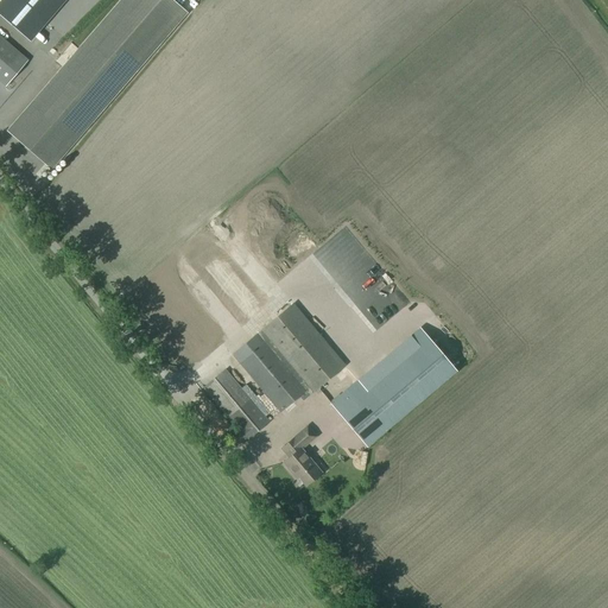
[(171,0),(119,0),(6,131),(51,171),(188,13),(171,0)]
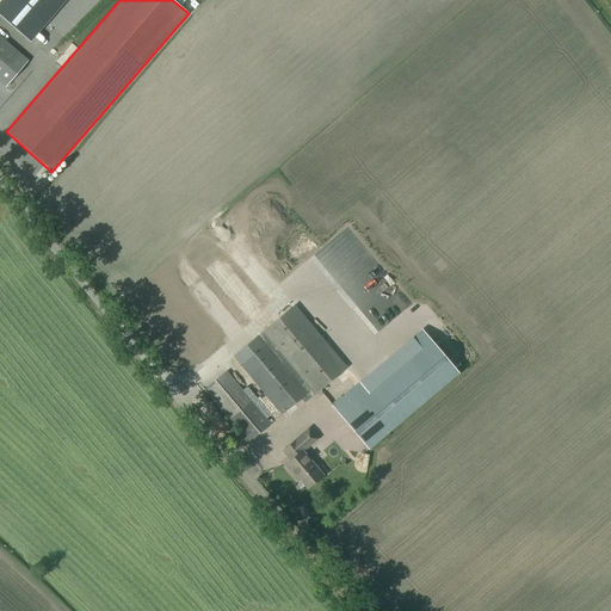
[(19,0),(47,24),(67,0),(19,0)]
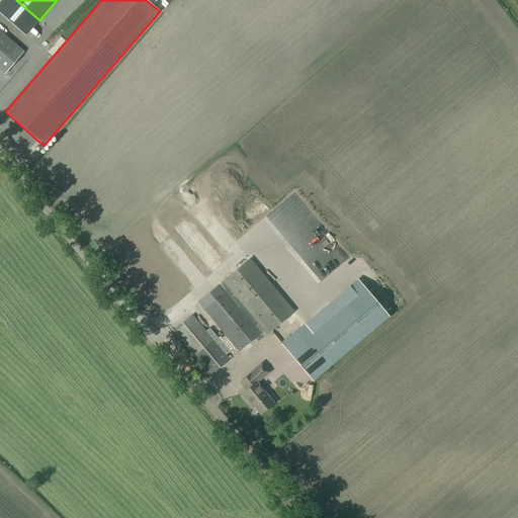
[(0,30),(0,69),(18,47),(0,30)]
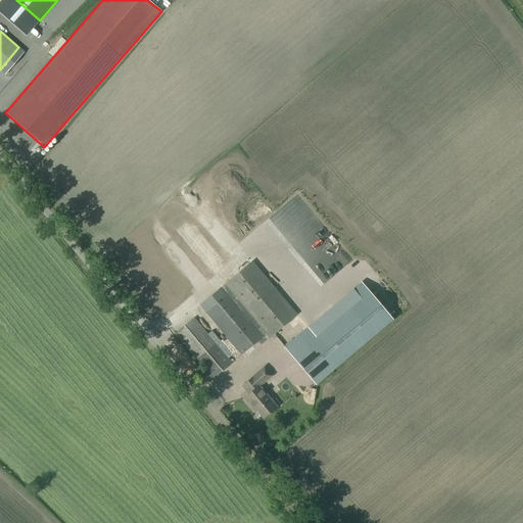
[(164,219),(170,215),(169,212),(174,208),(165,199),(155,207),(164,219)]
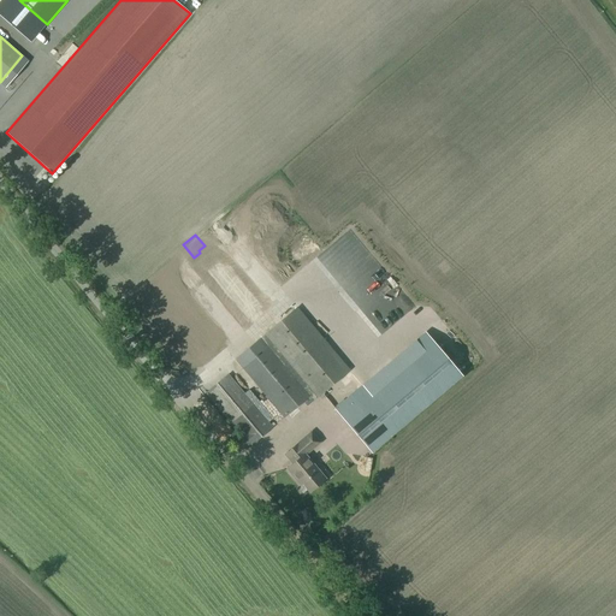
[(172,271),(181,261),(173,254),(164,264),(172,271)]
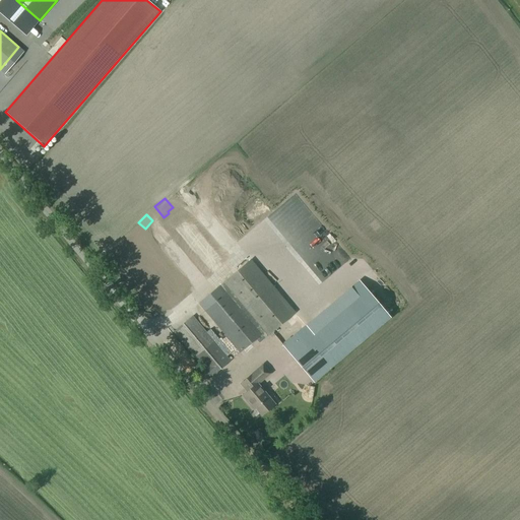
[(199,277),(157,230),(150,236),(192,284),(199,277)]
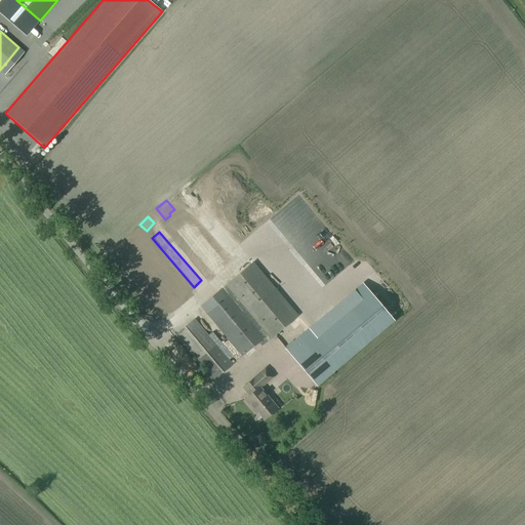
[(138,252),(142,243),(134,242),(131,250),(138,252)]
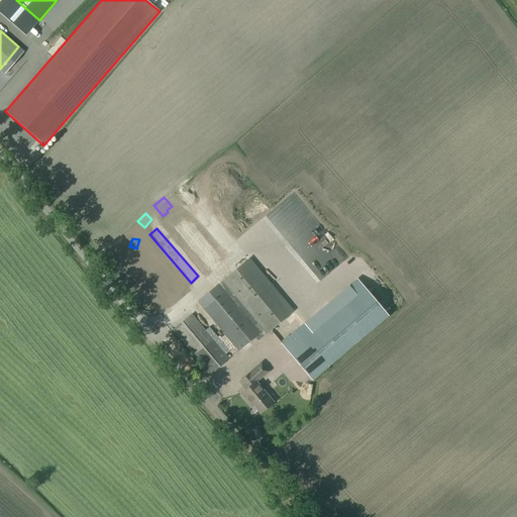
[(204,265),(215,254),(204,242),(194,252),(204,265)]
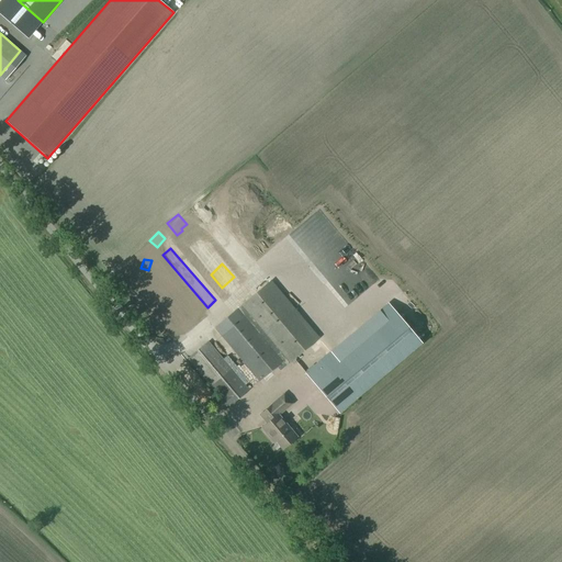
[(127,289),(134,302),(148,294),(142,282),(127,289)]
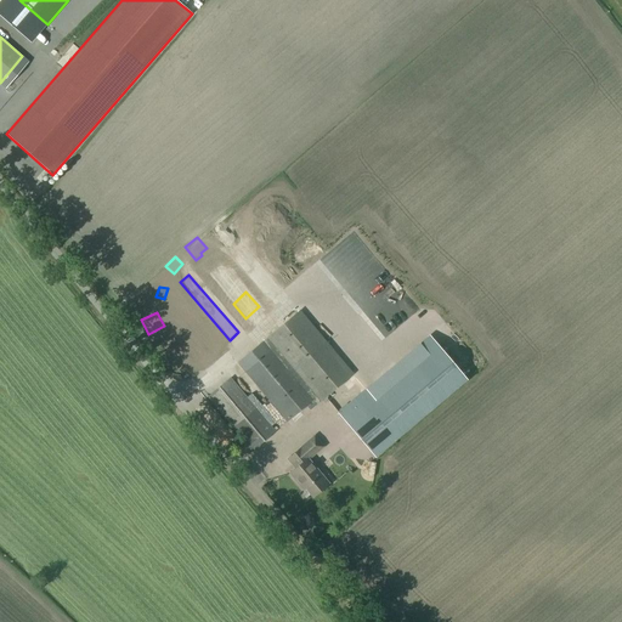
[(299,312),(238,363),(287,422),(306,406),(310,411),(352,375),(299,312)]
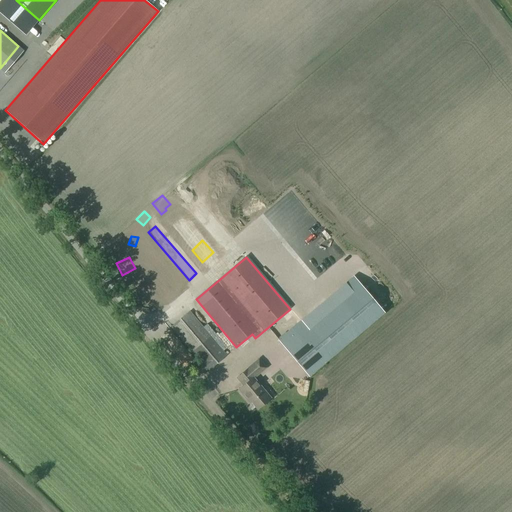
[(279,341),(306,373),(381,310),(354,278),(279,341)]
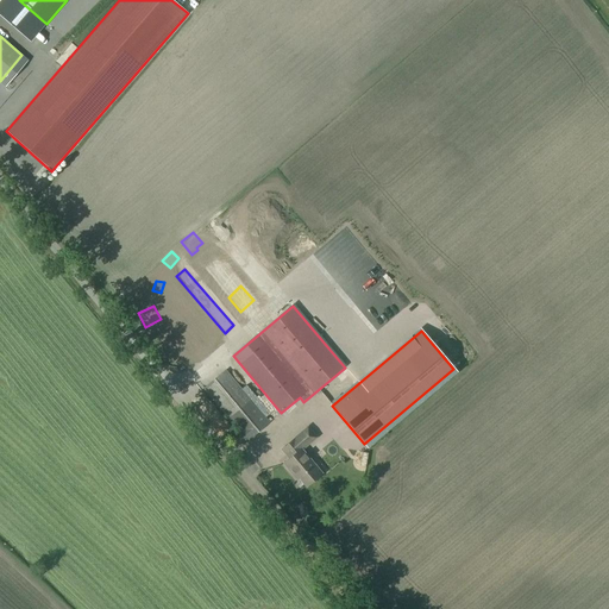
[(193,355),(201,346),(196,341),(187,349),(193,355)]
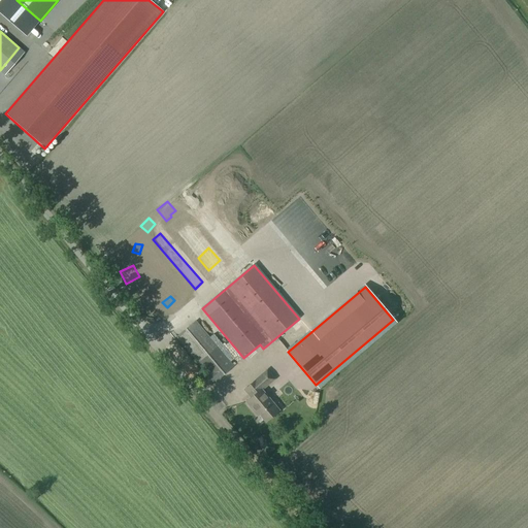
[(205,392),(234,367),(195,322),(175,338),(207,375),(198,384),(205,392)]
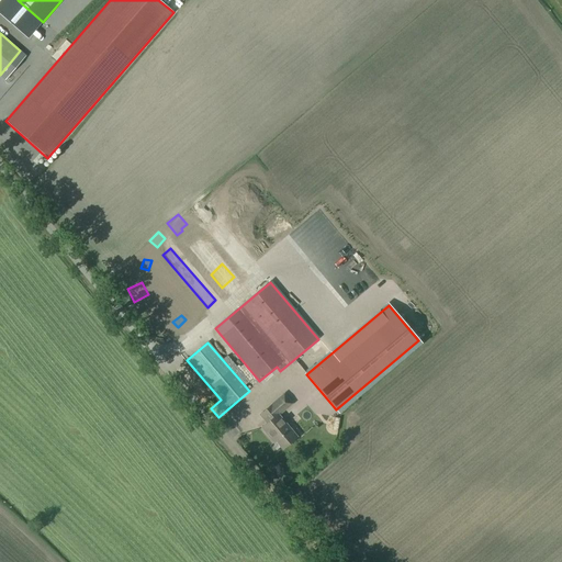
[(291,405),(283,396),(259,415),(267,424),(261,428),(271,439),(272,438),(282,449),(295,438),(278,417),(291,405)]
